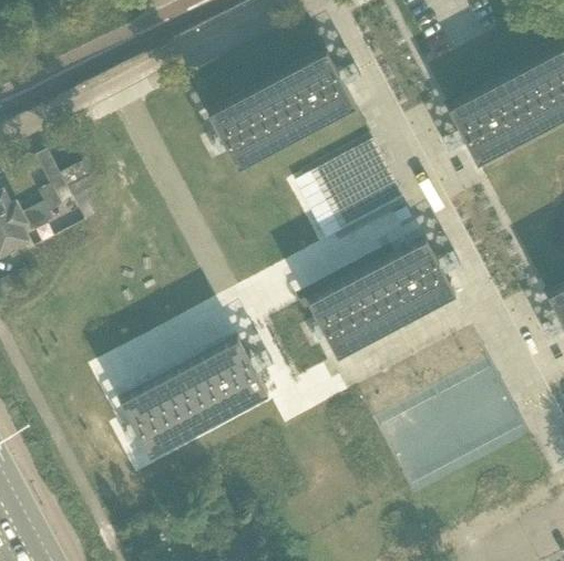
[(563,51),(453,110),(449,112),(479,167),(563,122),(563,51)]
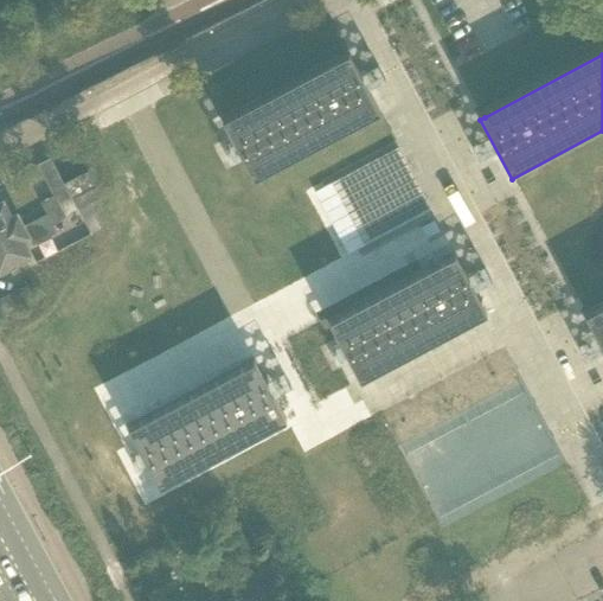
[(351,58),(224,126),(247,168),(255,185),(256,185),(383,119),(351,58)]
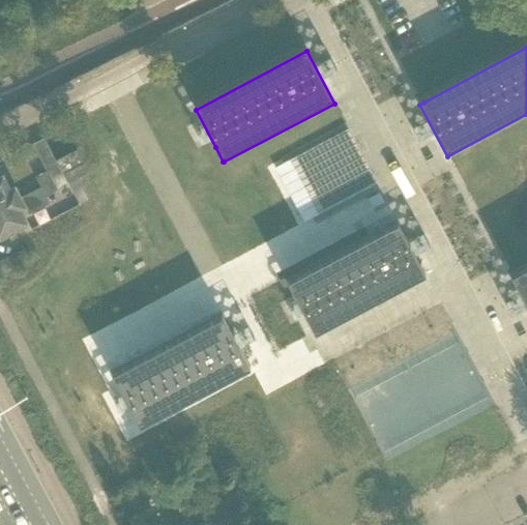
[(379,190),(350,136),(293,166),(322,222),(379,190)]
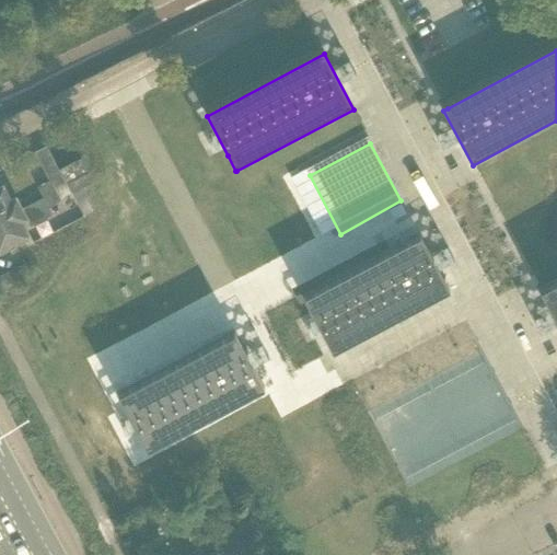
[(37,159),(23,166),(27,175),(42,169),(53,188),(57,196),(69,189),(61,175),(49,152),(37,158),(37,159)]
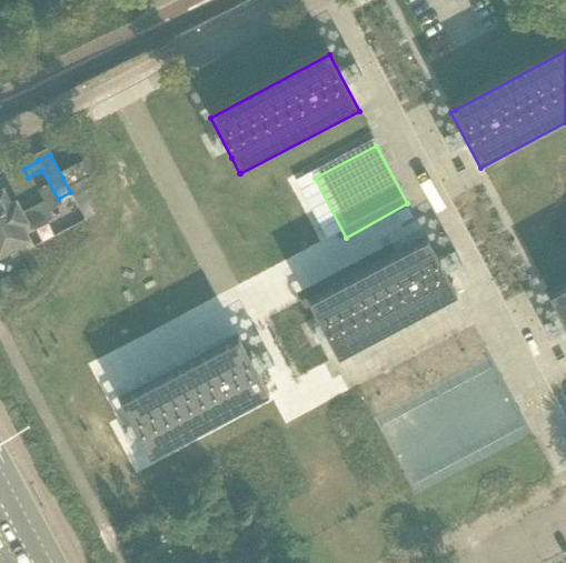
[(97,190),(92,181),(85,166),(62,178),(70,192),(71,192),(76,201),(89,194),(97,190)]
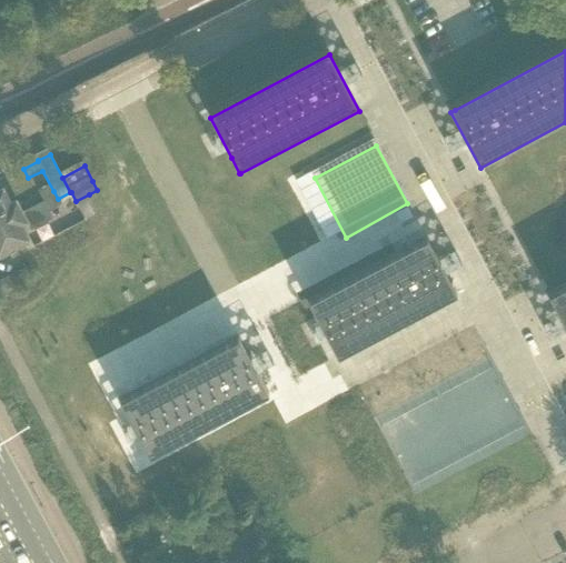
[(23,218),(0,230),(0,261),(0,262),(31,247),(23,233),(29,230),(32,237),(55,224),(51,217),(62,210),(57,200),(58,199),(53,191),(42,195),(48,205),(23,218)]
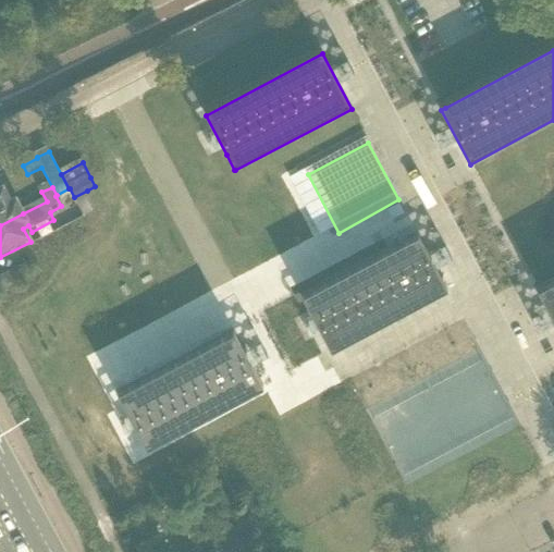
[(13,206),(4,191),(0,193),(0,225),(23,213),(17,204),(13,206)]
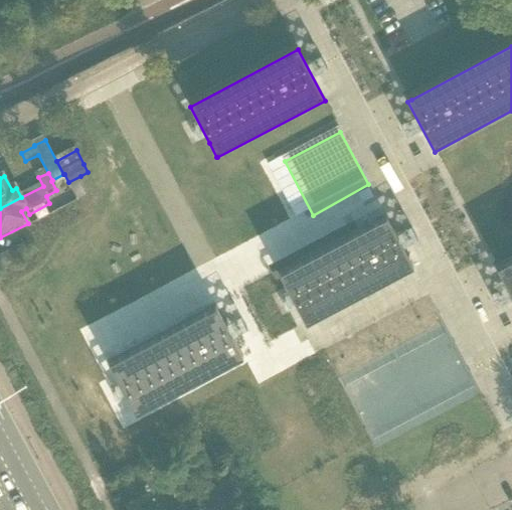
[(360,235),(281,278),(289,293),(307,328),(413,272),(387,221),(360,235)]
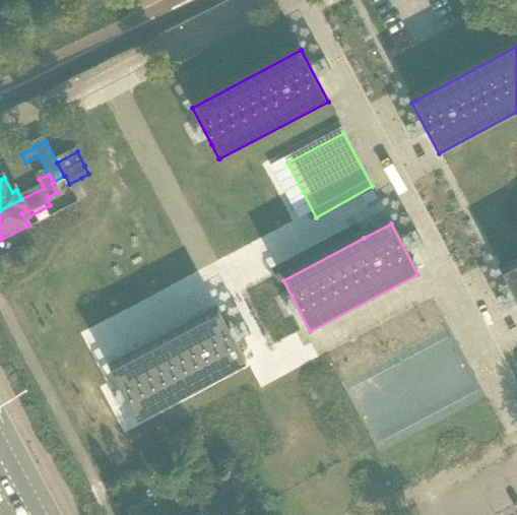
[(516,266),(502,274),(516,302),(516,266)]
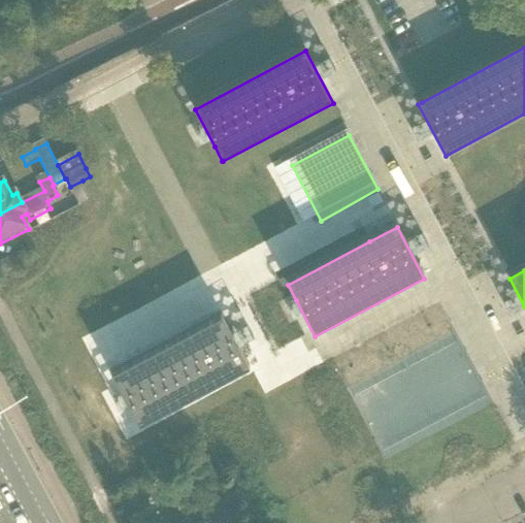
[(224,318),(112,377),(140,428),(251,370),(224,318)]
